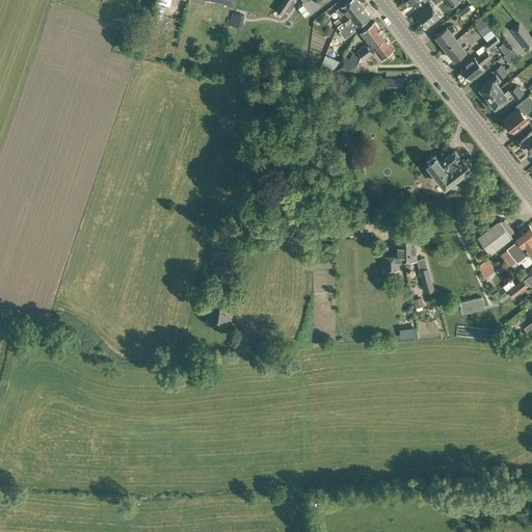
[(168,12),(169,1),(161,0),(159,11),(168,12)]
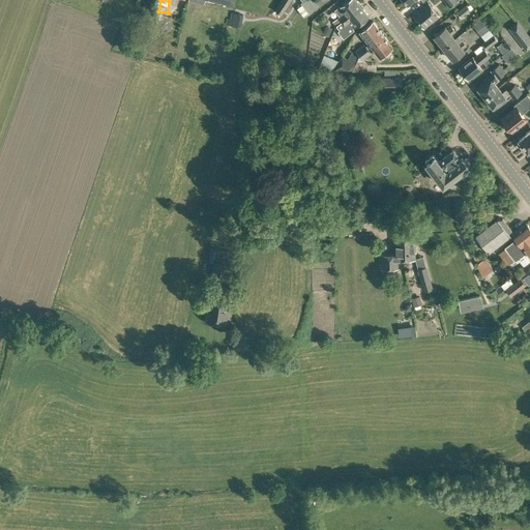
[(291,0),(281,0),(274,9),(283,15),(291,0)]
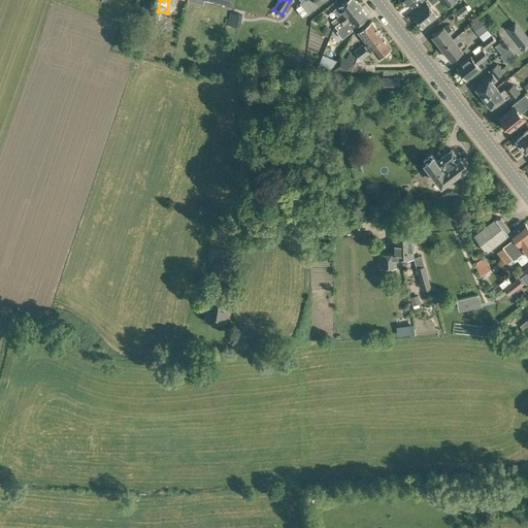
[(300,0),(301,1),(299,2),(308,13),(318,6),(318,2),(320,0),(322,0),(324,0),(300,0)]
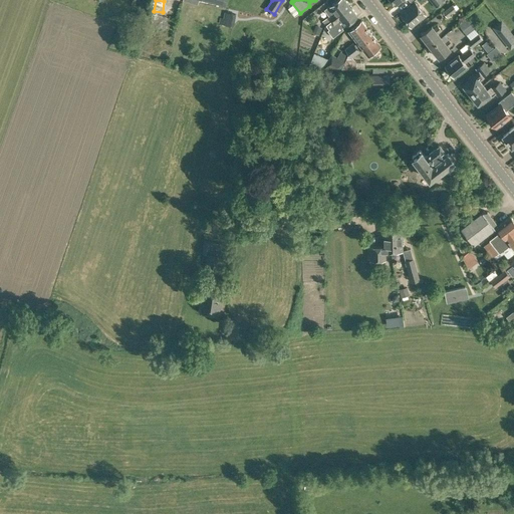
[(326,25),(350,6),(345,0),(337,0),(331,5),(330,4),(324,9),(329,15),(322,20),(326,25)]
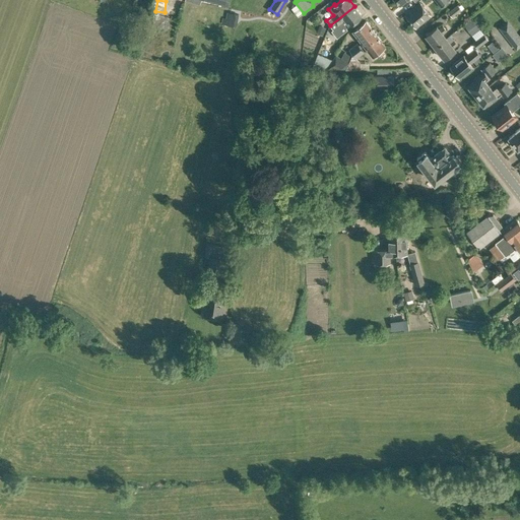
[(416,27),(431,15),(419,2),(405,14),(416,27)]
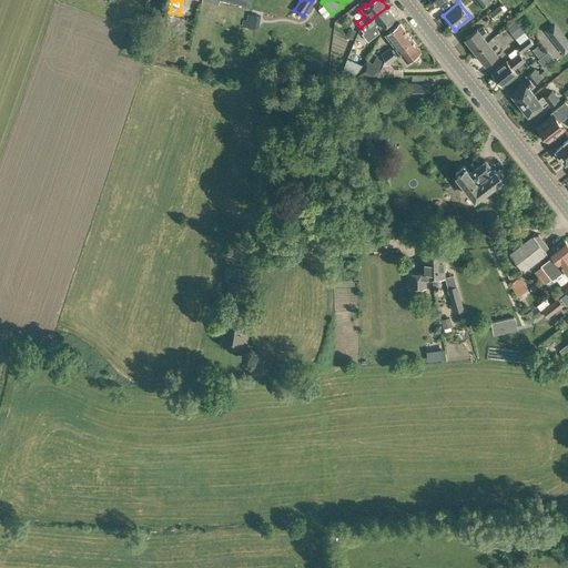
[(494,19),(505,10),(500,4),(489,13),(494,19)]
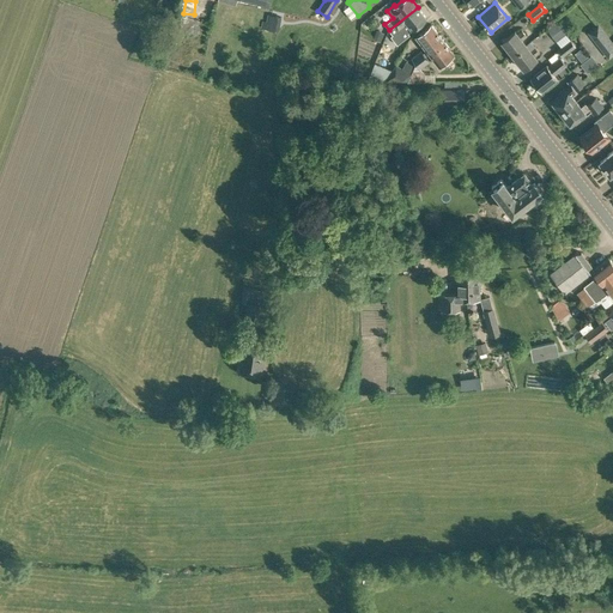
[(418,7),(389,30),(393,35),(407,23),(412,30),(428,18),(418,7)]
